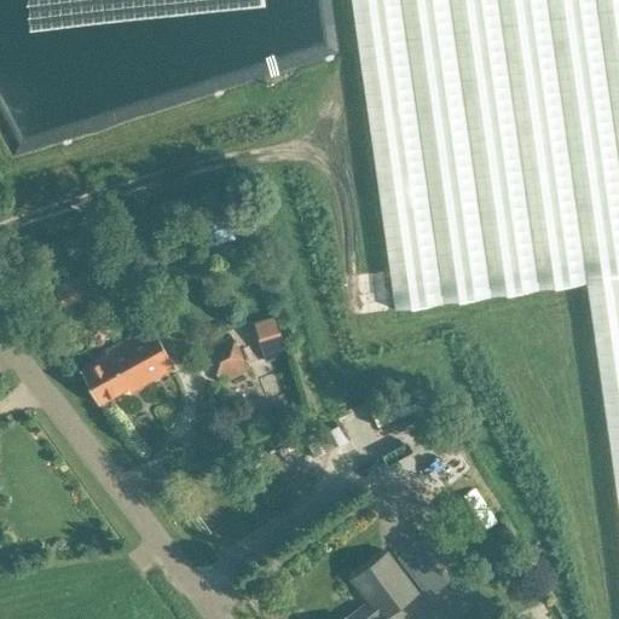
[(197,217),(203,235),(231,226),(226,207),(197,217)]
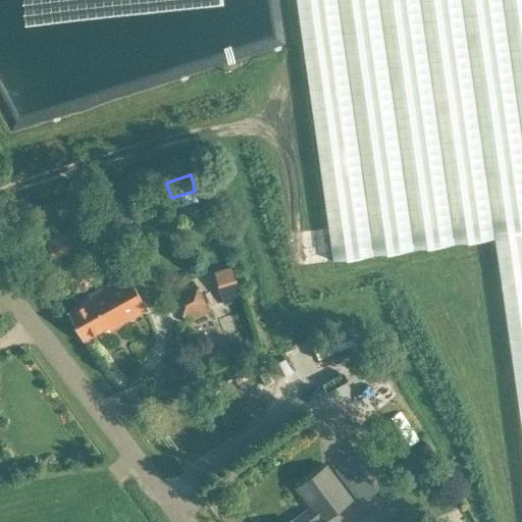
[(240,282),(228,261),(212,270),(223,292),(240,282)]
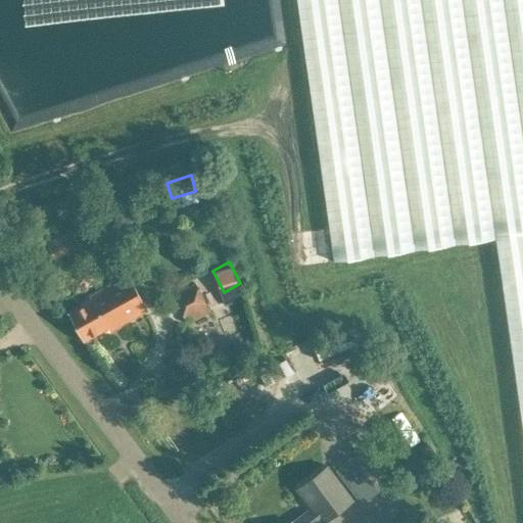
[(109,332),(149,311),(129,274),(89,295),(91,299),(67,313),(83,342),(107,329),(109,332)]
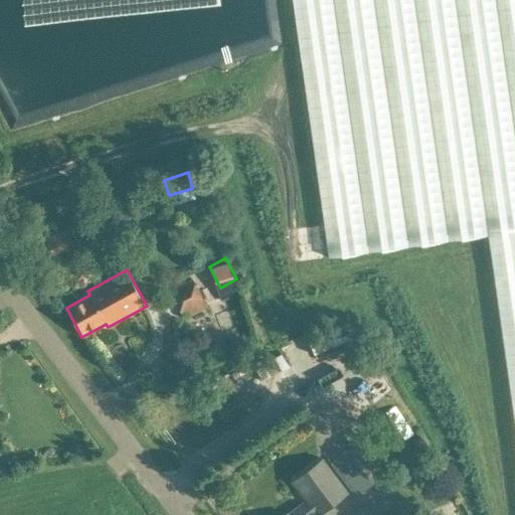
[(170,293),(182,315),(204,302),(202,298),(211,293),(203,279),(194,284),(193,281),(170,293)]
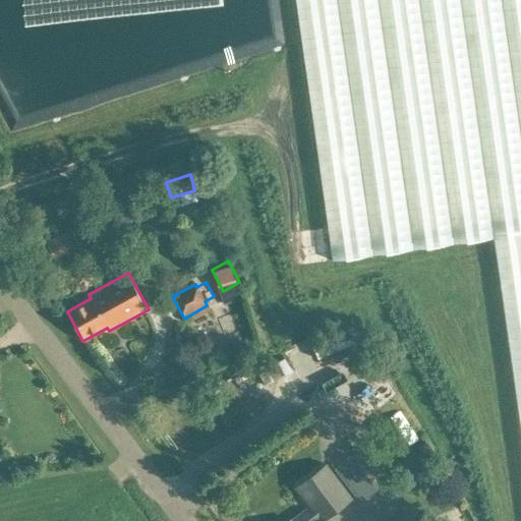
[(321,520),(354,496),(329,462),(295,487),(309,506),(290,520),(288,520),(320,520),(321,520),(320,520),(321,520)]
